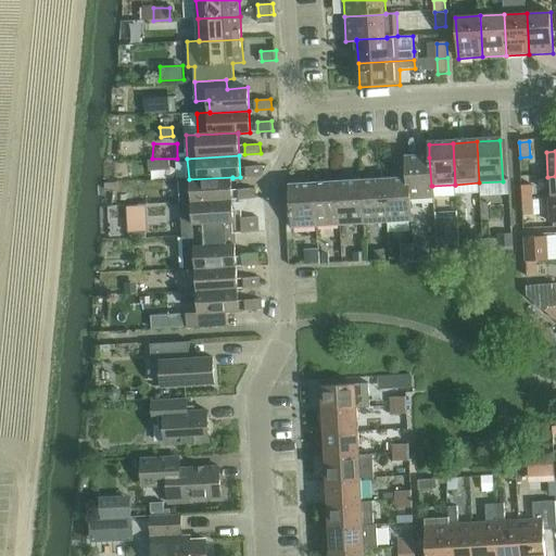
[(406,159),(408,180),(409,200),(433,198),(432,186),(431,186),(429,158),(406,159)]
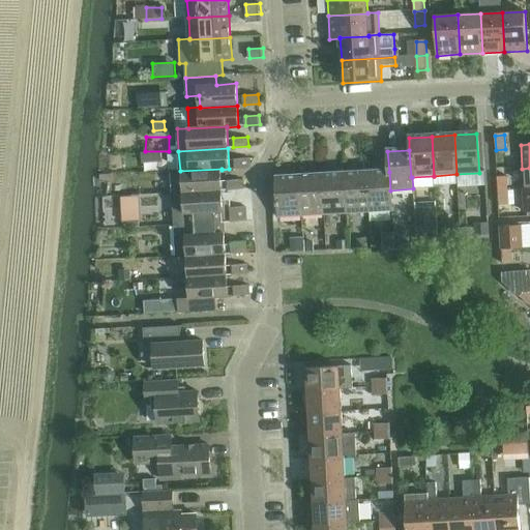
[(235,168),(249,168),(249,158),(234,159),(235,168)]
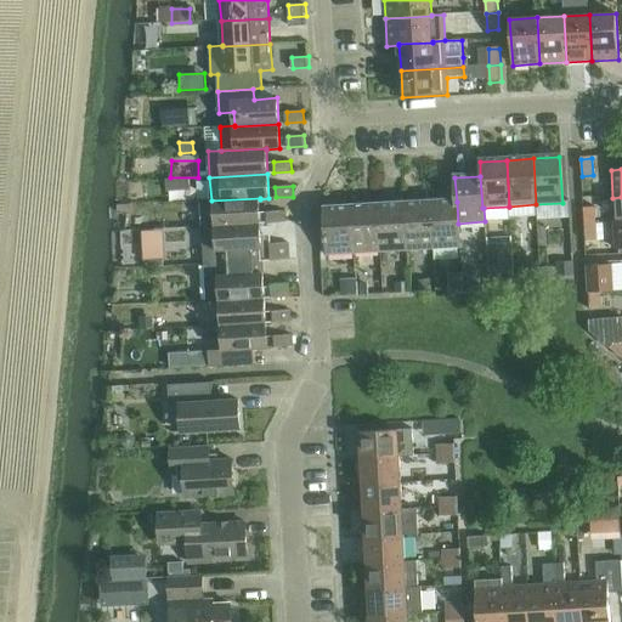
[(199,201),(201,227),(261,225),(260,199),(260,198),(211,201),(199,201)]
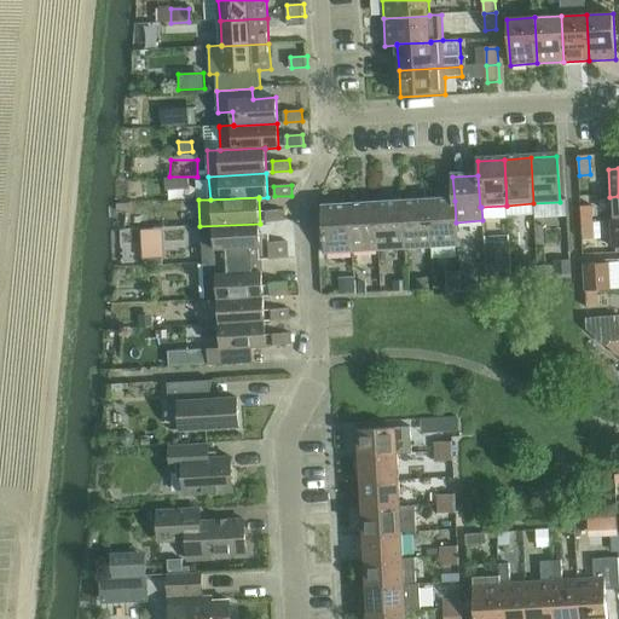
[(457,247),(456,223),(455,201),(428,202),(432,248),(457,247)]
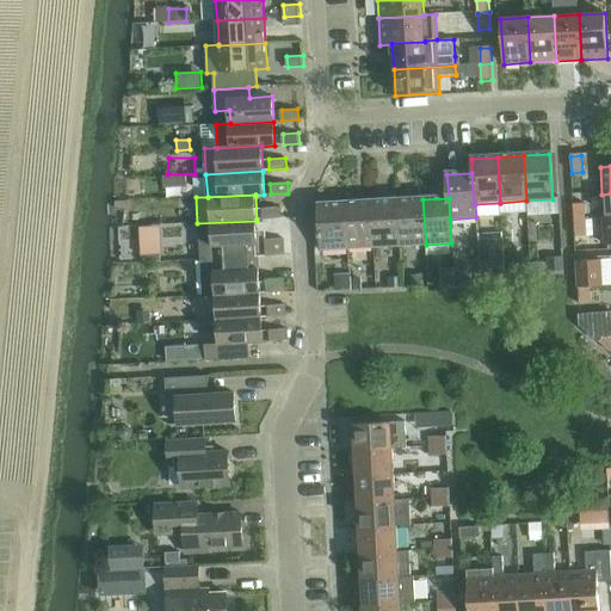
[(400,247),(426,245),(423,199),(397,201),(400,247)]
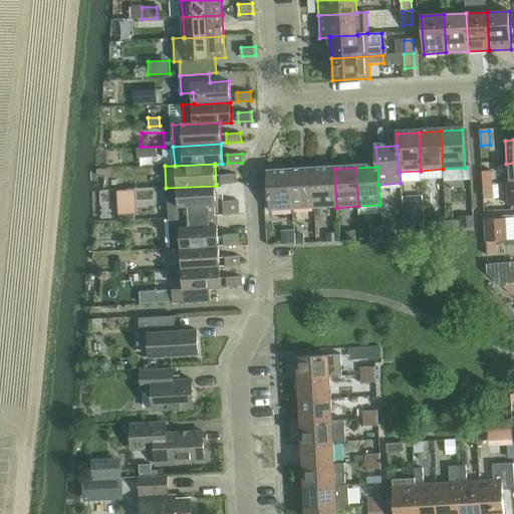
[(315,209),(336,208),(334,169),(312,171),(315,209)]
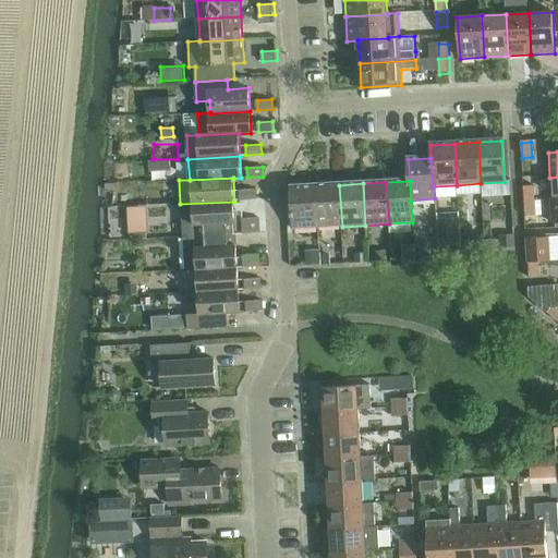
[(317,229),(342,227),(339,185),(315,186),(317,229)]
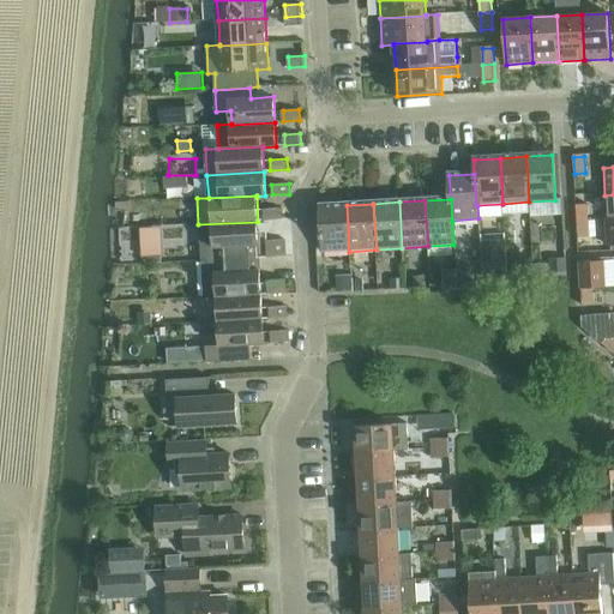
[(588,204),(576,205),(577,223),(589,222),(588,204)]
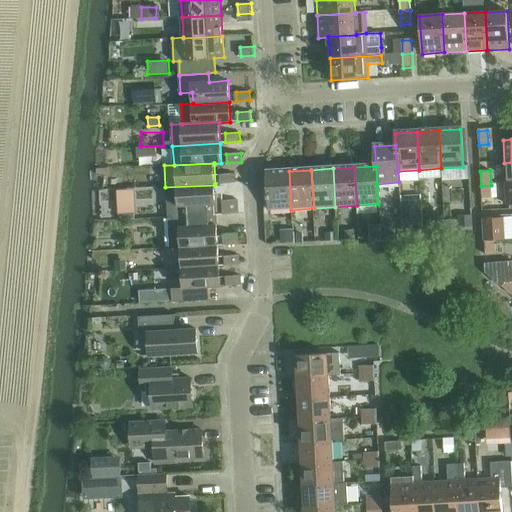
[(269,211),(291,210),(289,171),(266,173),(269,211)]
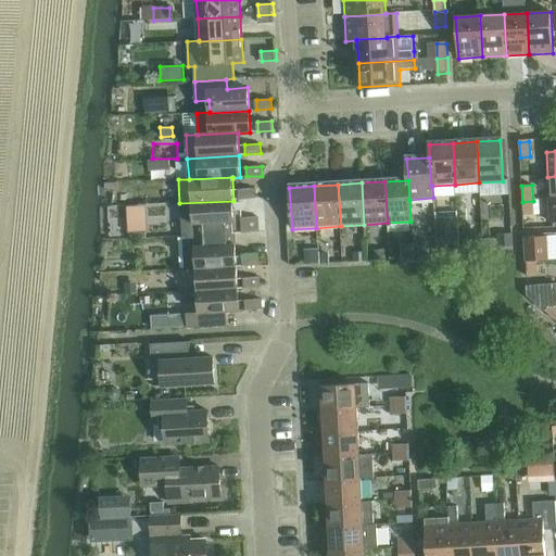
[(153,189),(130,189),(130,217),(153,218),(153,189)]
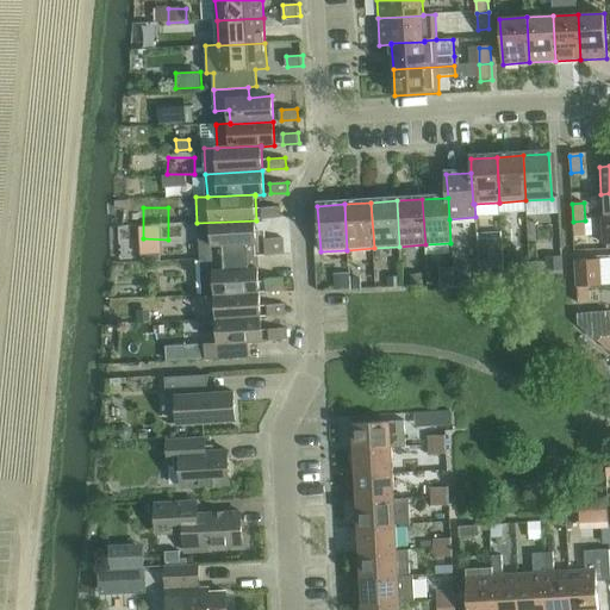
[(263,219),(280,218),(279,207),(262,207),(263,219)]
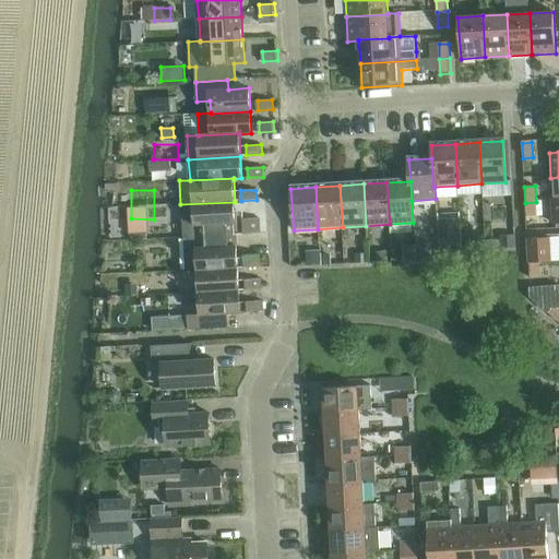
[(182,238),(237,235),(259,234),(258,218),(242,219),(242,214),(235,214),(235,202),(180,204),(182,238)]
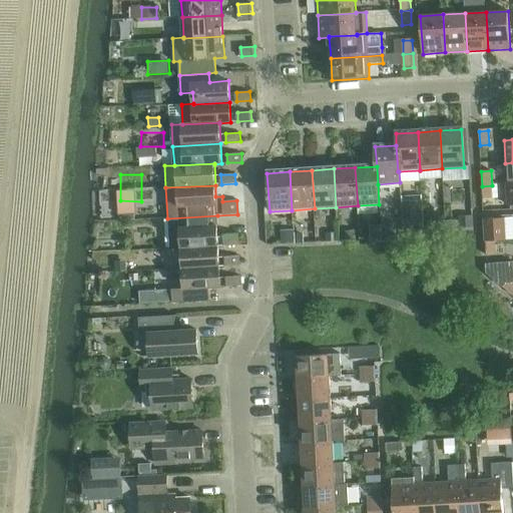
[(482,186),(483,200),(493,199),(492,185),(482,186)]
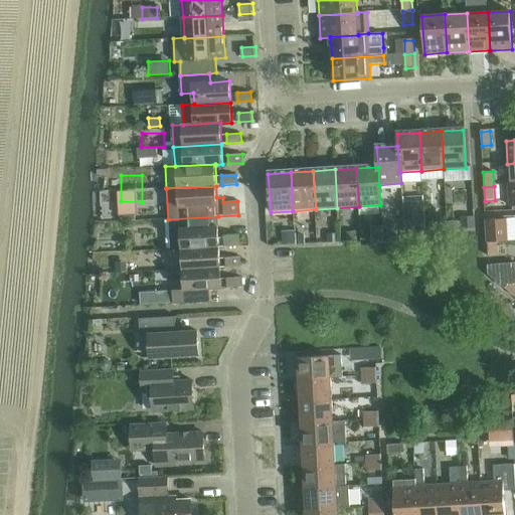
[(467,192),(453,192),(454,205),(467,205),(467,192)]
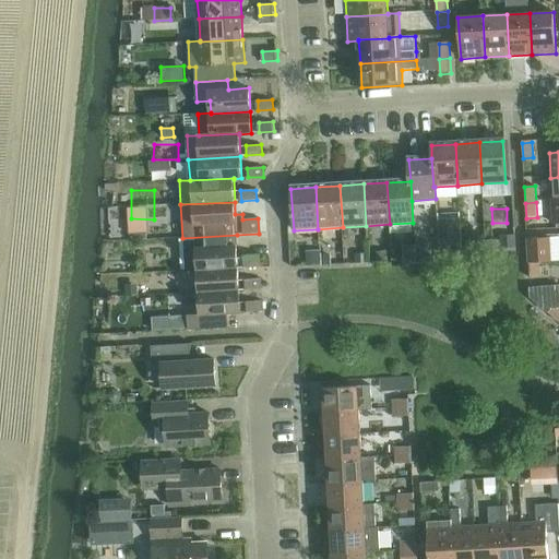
[(448,238),(439,239),(440,253),(461,252),(460,233),(459,218),(447,219),(448,238)]
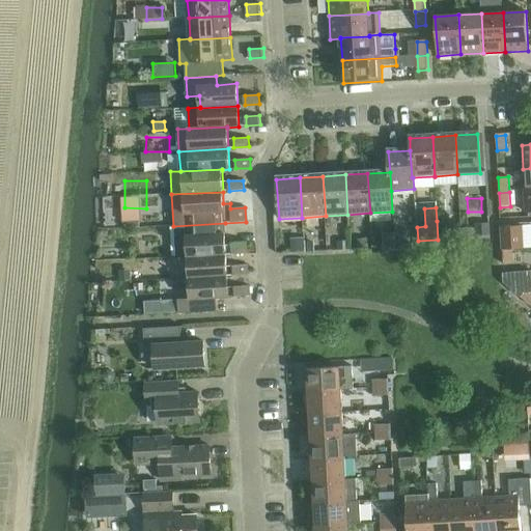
[(139,211),(120,212),(121,224),(140,223),(139,211)]
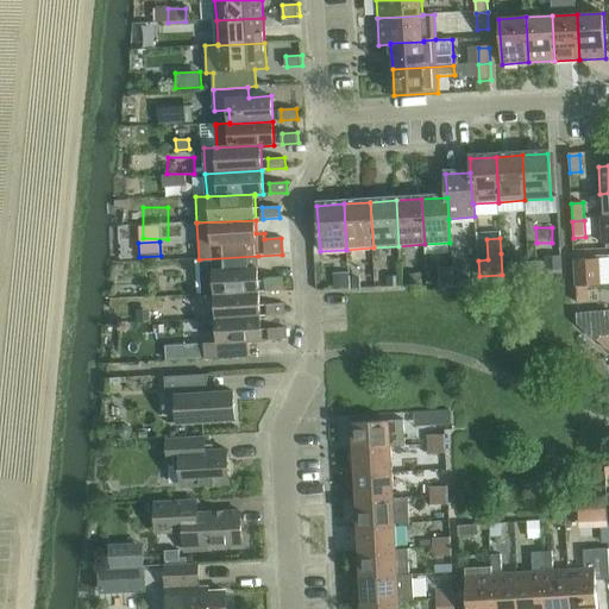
[(201,295),(215,295),(259,293),(258,256),(199,259),(201,295)]
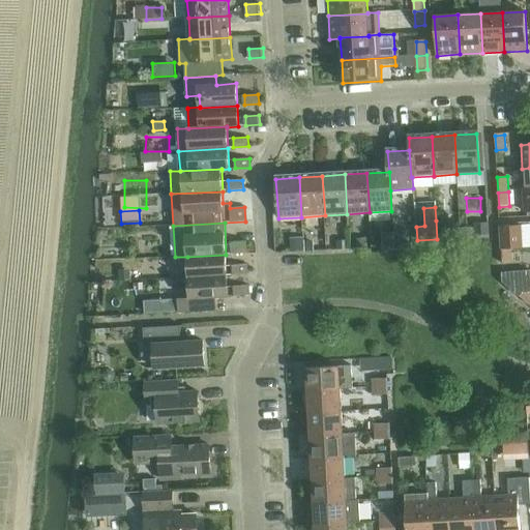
[(488,223),(476,223),(476,234),(489,234),(488,223)]
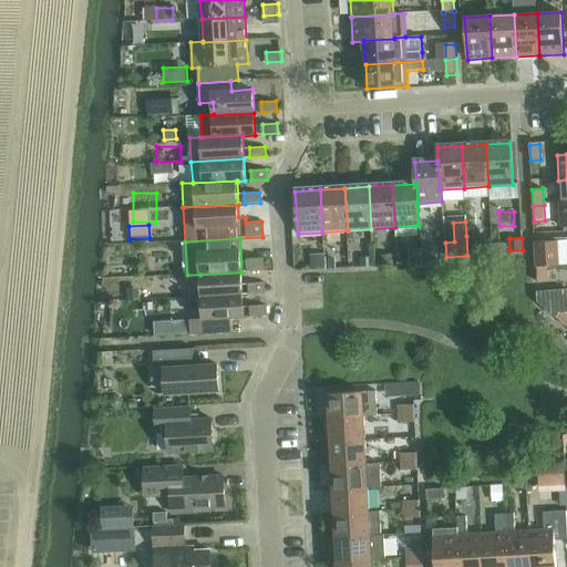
[(546,243),(535,243),(537,270),(547,269),(546,243)]
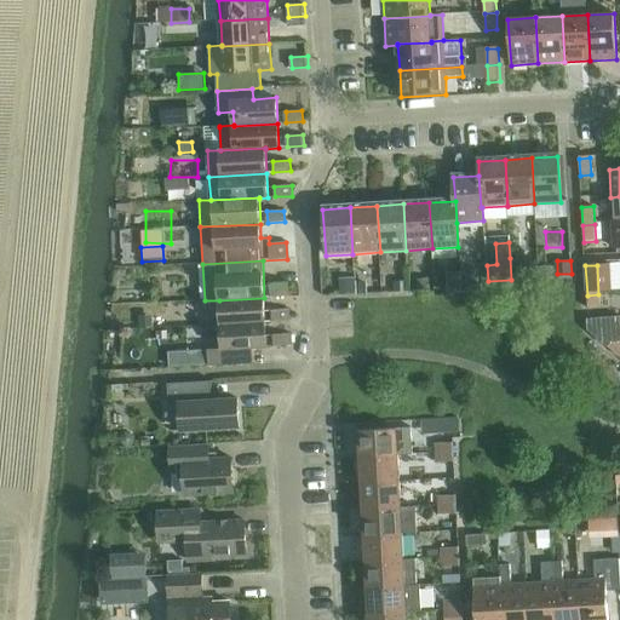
[(460,273),(448,274),(449,293),(461,293),(460,273)]
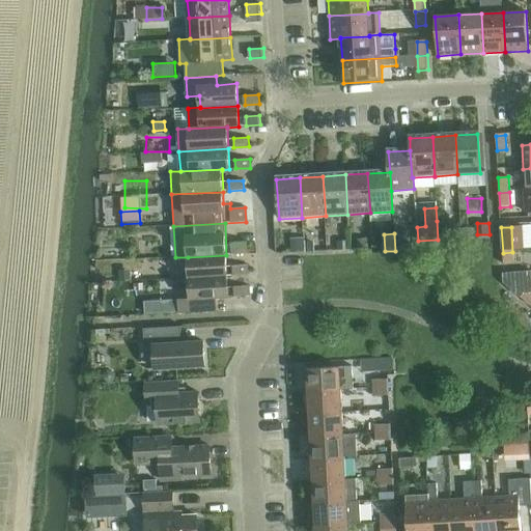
[(302,239),(288,240),(288,254),(302,253),(302,239)]
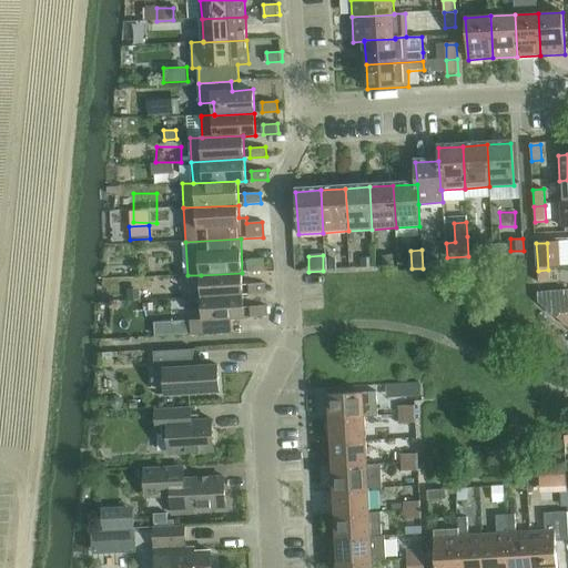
[(392,255),(378,256),(379,266),(393,266),(392,255)]
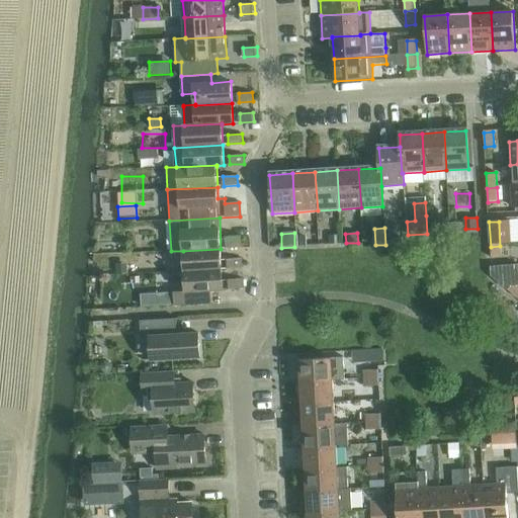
[(305,236),(295,236),(296,247),(305,247),(305,236)]
